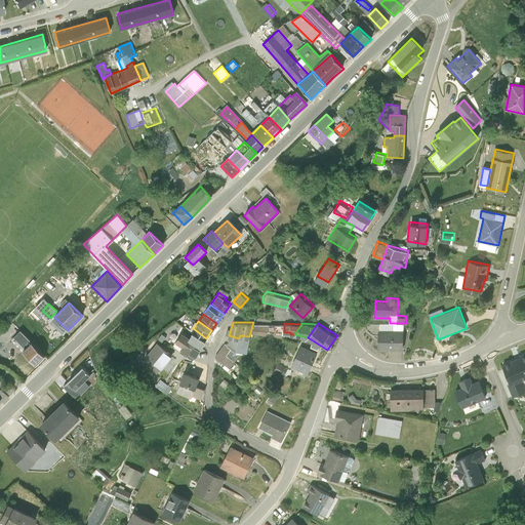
[(271,324),(255,324),(254,332),(270,333),(271,324)]
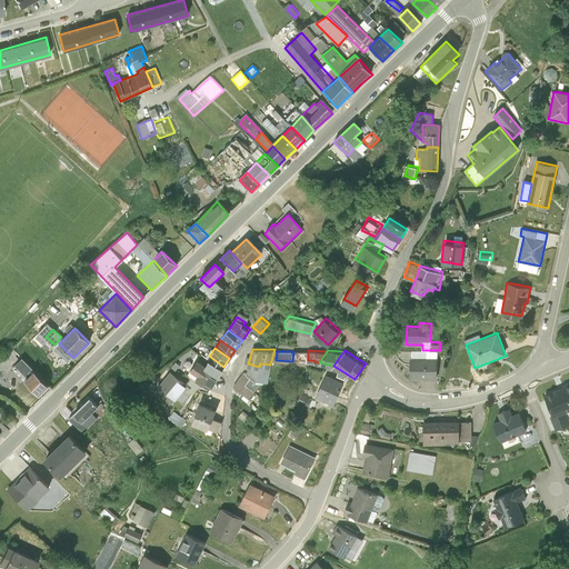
[(209,356),(205,363),(219,373),(223,367),(209,356)]
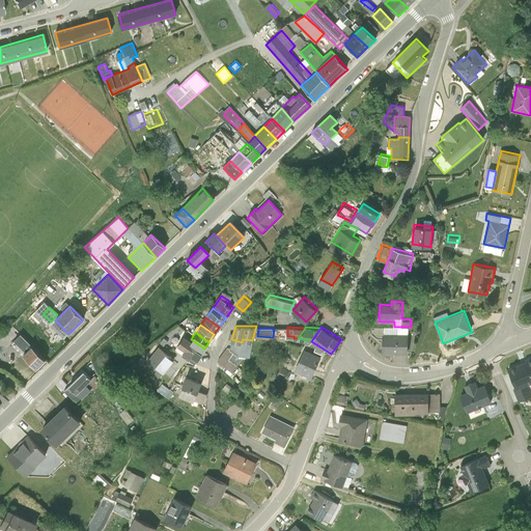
[(385,333),(383,333),(383,354),(393,354),(393,352),(408,353),(409,334),(408,334),(385,333)]
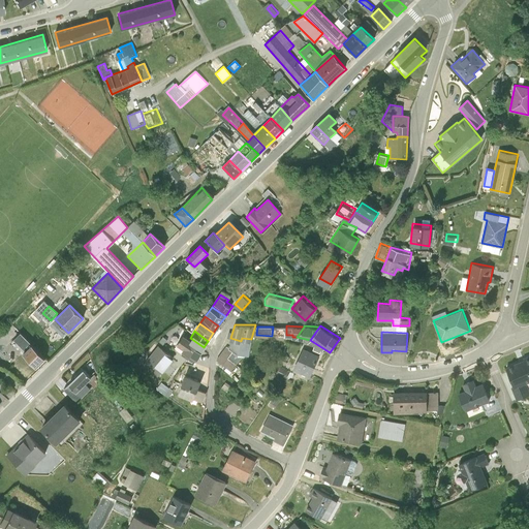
[(45,360),(20,334),(13,340),(25,352),(22,353),(36,368),(45,360)]
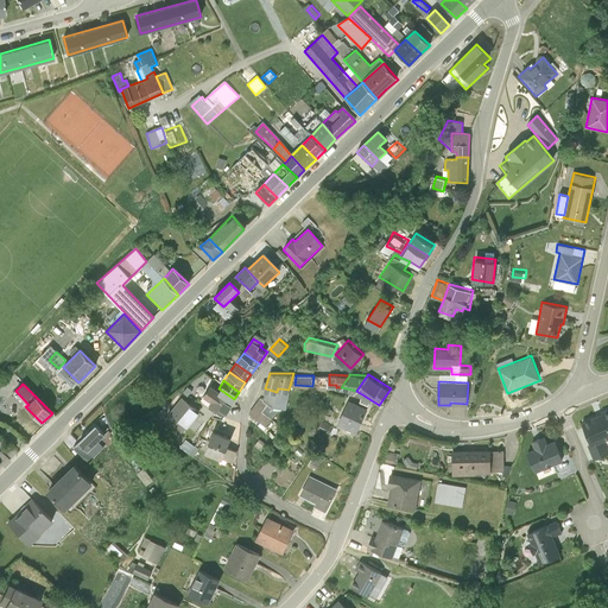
[(210,401),(225,412),(234,399),(219,388),(211,384),(204,393),(211,399),(210,401)]
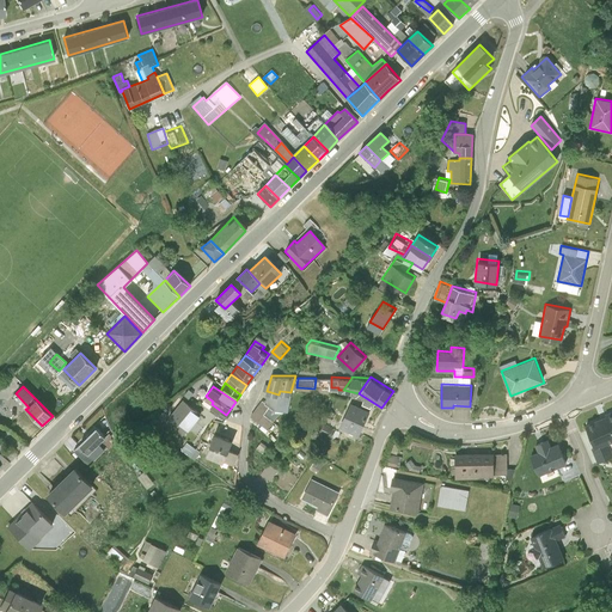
[(202,411),(184,396),(170,414),(188,427),(202,411)]
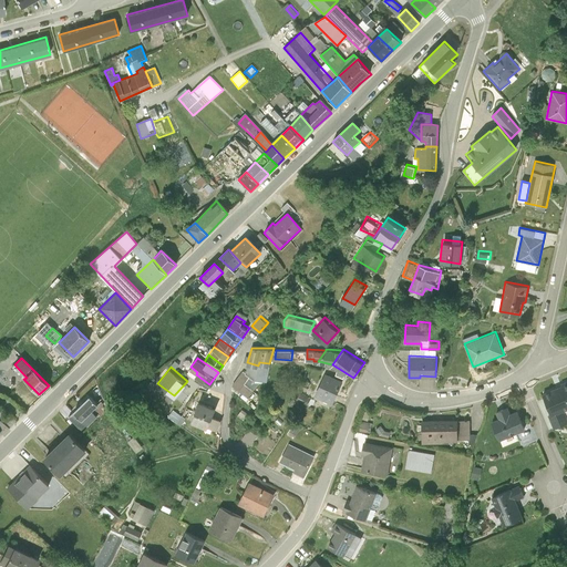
[(243,368),(233,383),(248,394),(260,380),(243,368)]
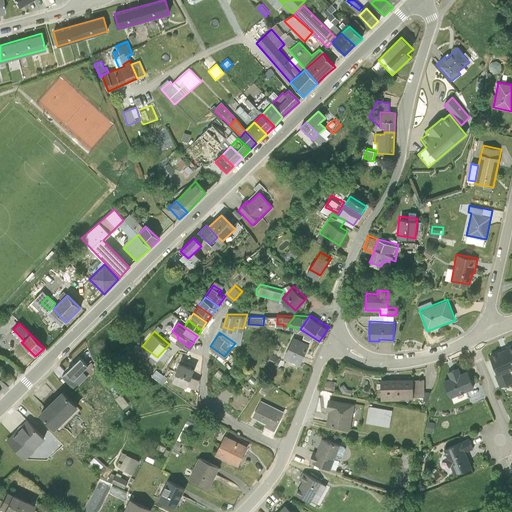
[(309,343),(294,336),(284,356),(300,363),(309,343)]
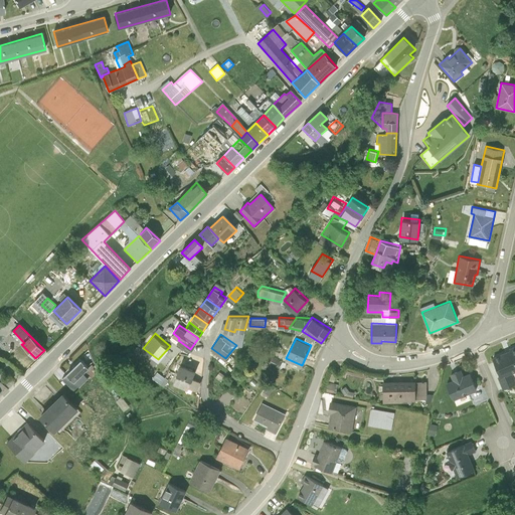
[(514,371),(514,347),(492,357),(501,375),(498,376),(503,389),(514,384),(514,382),(511,373),(514,371)]
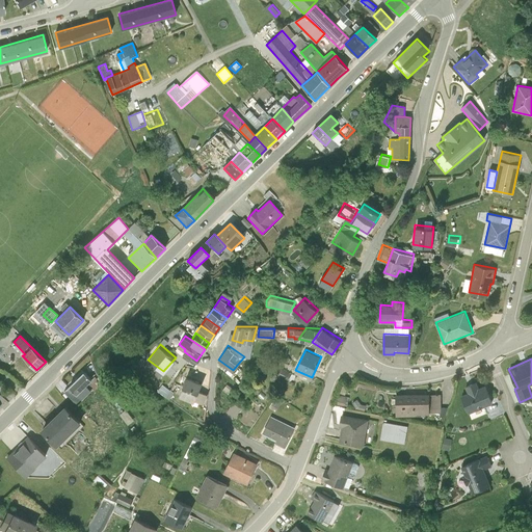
[(292,373),(282,368),(277,374),(289,379),(292,373)]
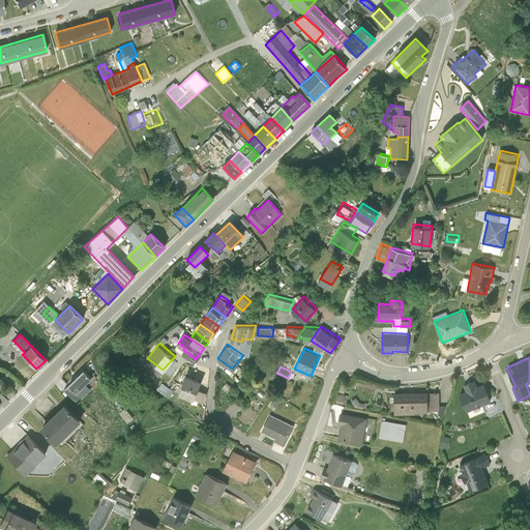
[(92,379),(84,371),(63,390),(76,403),(91,388),(86,384),(92,379)]
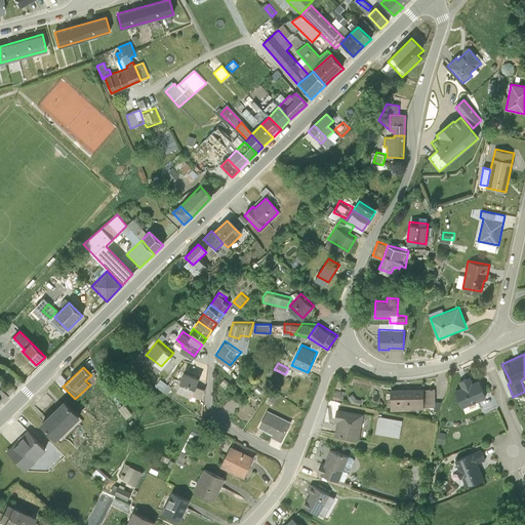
[(200,375),(185,369),(177,388),(193,394),(200,375)]
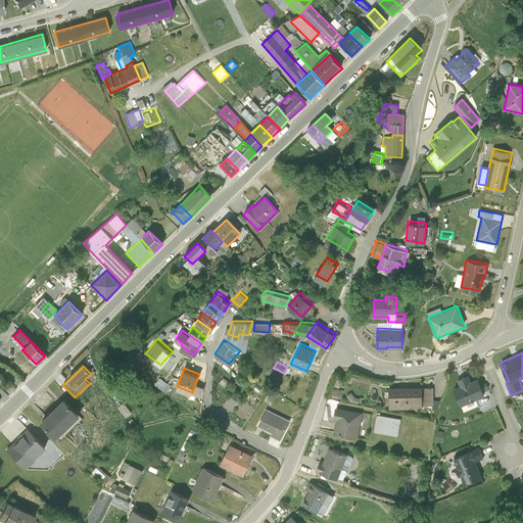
[(224,375),(219,381),(225,385),(231,376),(225,371),(222,374),(224,375)]
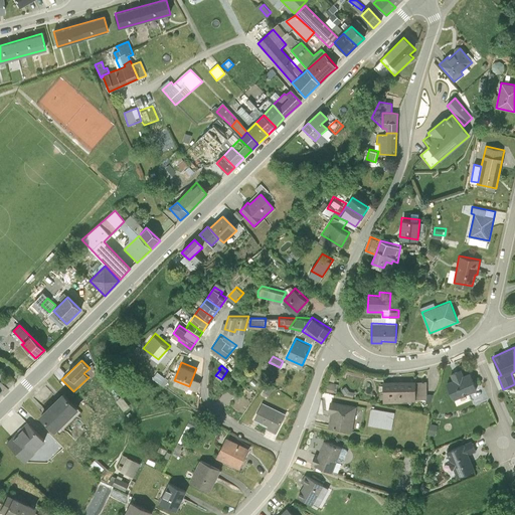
[(478,389),(470,372),(464,375),(461,369),(451,373),(453,379),(447,381),(454,399),(478,389)]
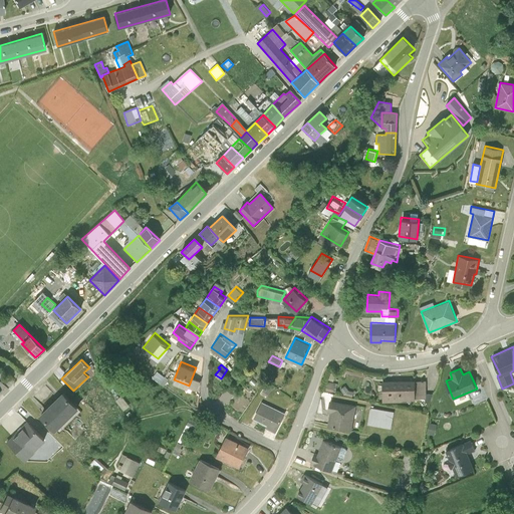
[(415,380),(382,381),(383,401),(415,400),(415,380)]
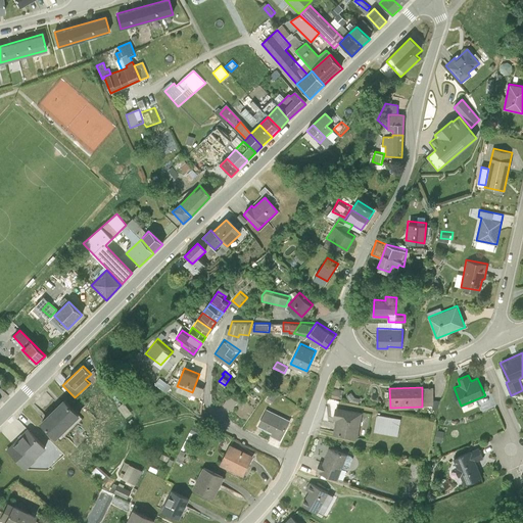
[(278,393),(272,389),(268,396),(274,400),(278,393)]
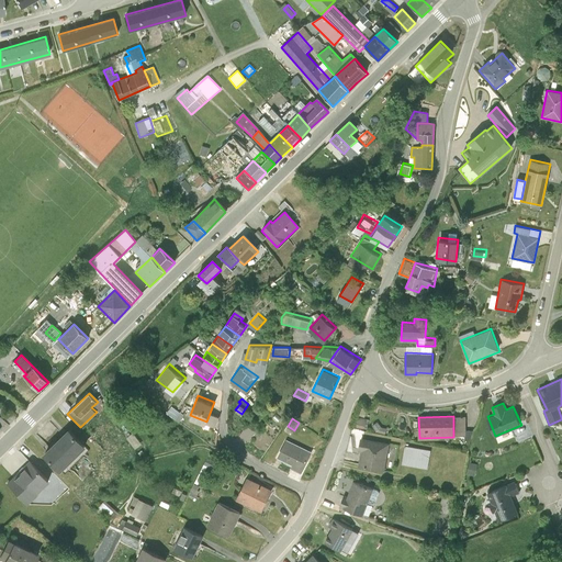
[(247,423),(239,435),(249,440),(257,428),(247,423)]
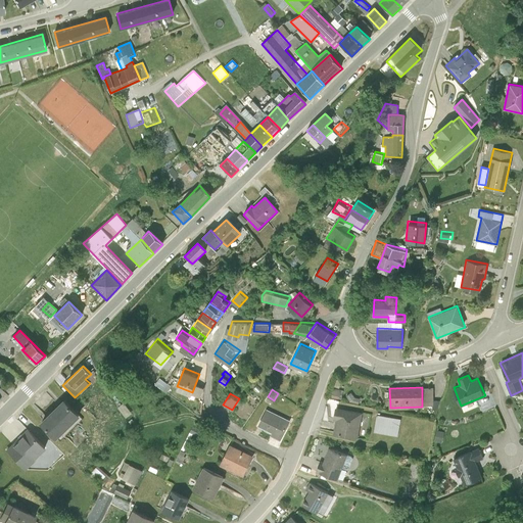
[(487,395),(479,398),(481,405),(489,402),(487,395)]
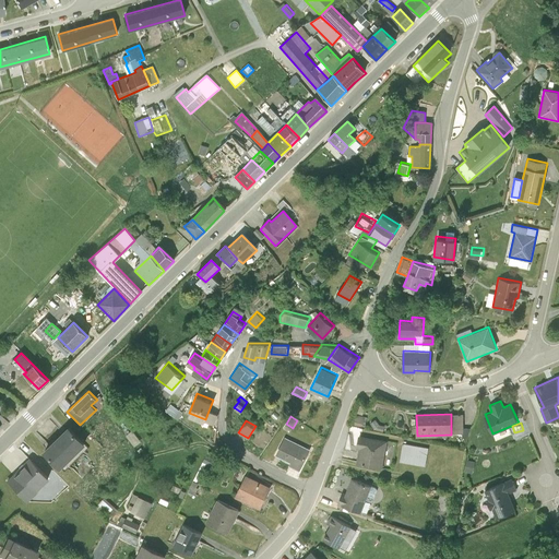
[(85,445),(68,427),(43,452),(60,470),(85,445)]
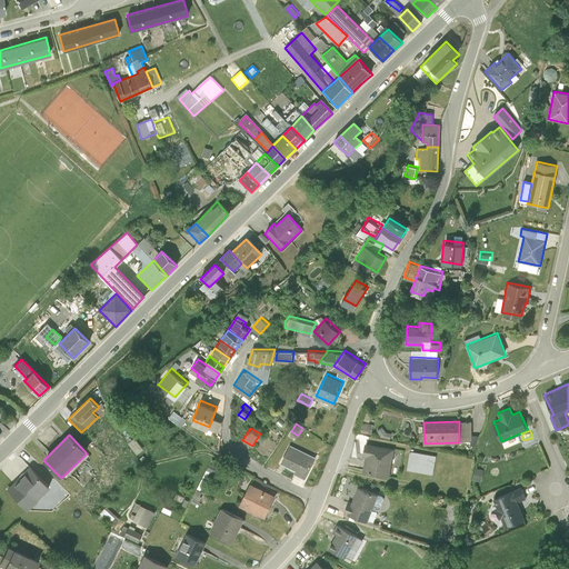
[(317,457),(290,443),(281,462),(295,470),(293,472),(305,478),(317,457)]
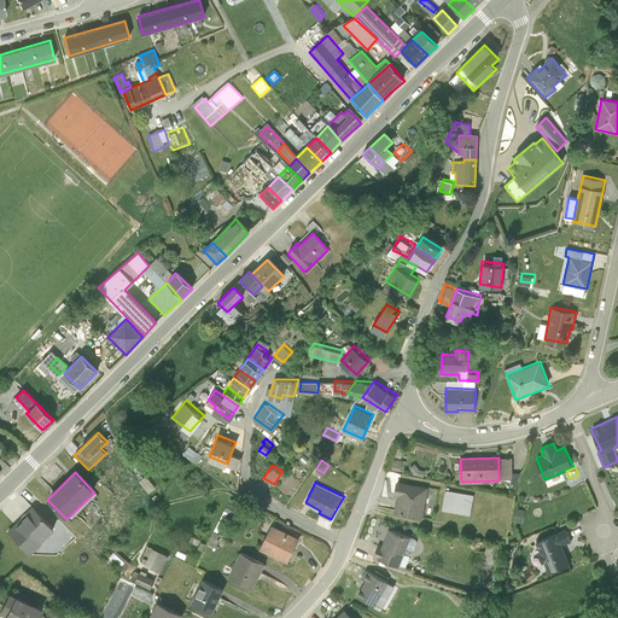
[(429,488),(397,482),(394,495),(397,495),(394,512),(423,518),(429,488)]
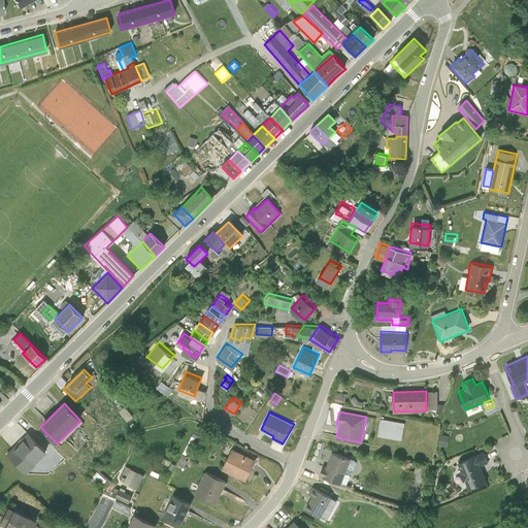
[(404,424),(381,419),(378,435),(401,440),(404,424)]
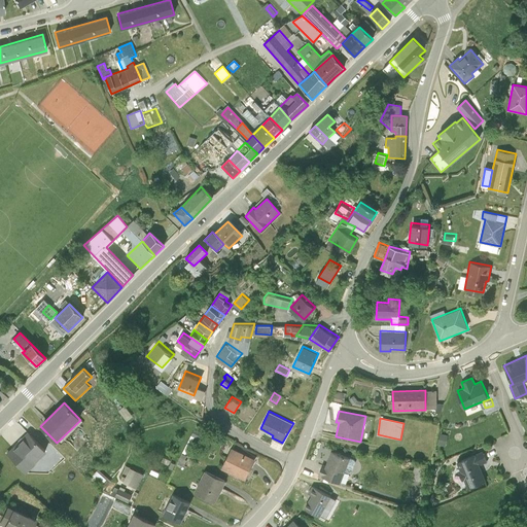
[(433,427),(425,425),(421,440),(429,442),(433,427)]
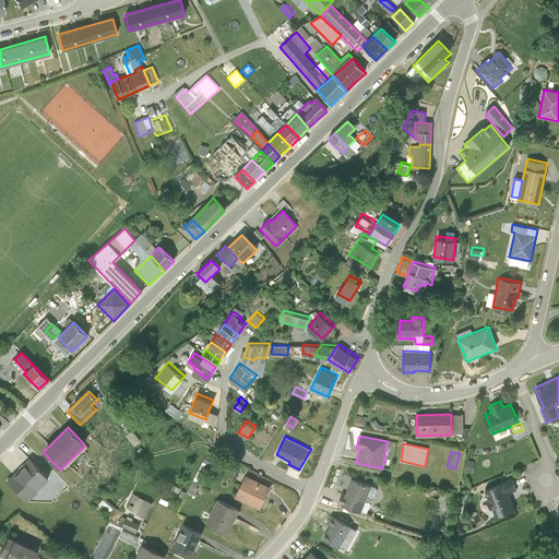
[(49,480),(30,460),(7,482),(26,502),(49,480)]
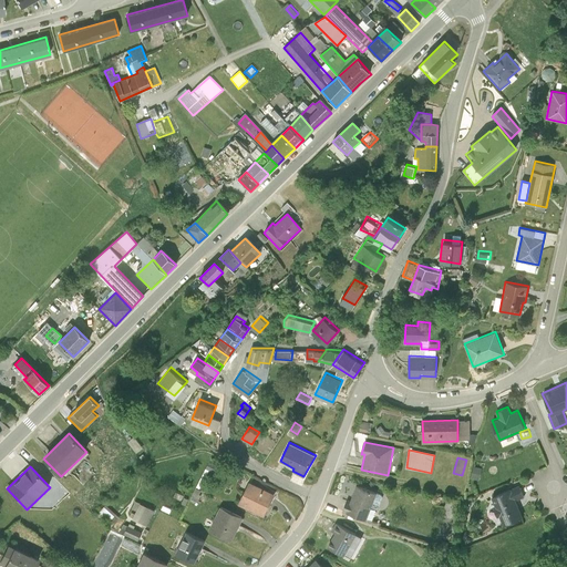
[(275,494),(248,483),(238,504),(264,518),(275,494)]
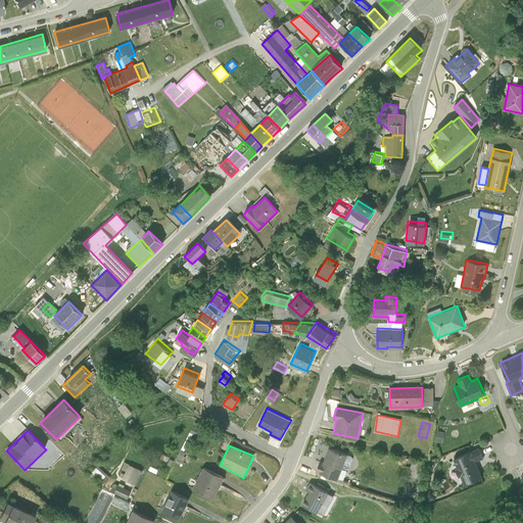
[(347,456),(328,448),(323,462),(320,461),(316,472),(337,480),(347,456)]
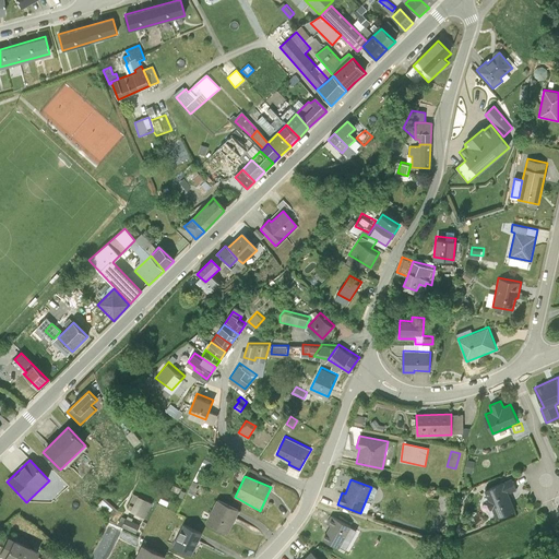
[(515,490),(511,479),(484,490),(496,519),(515,511),(509,494),(515,490)]
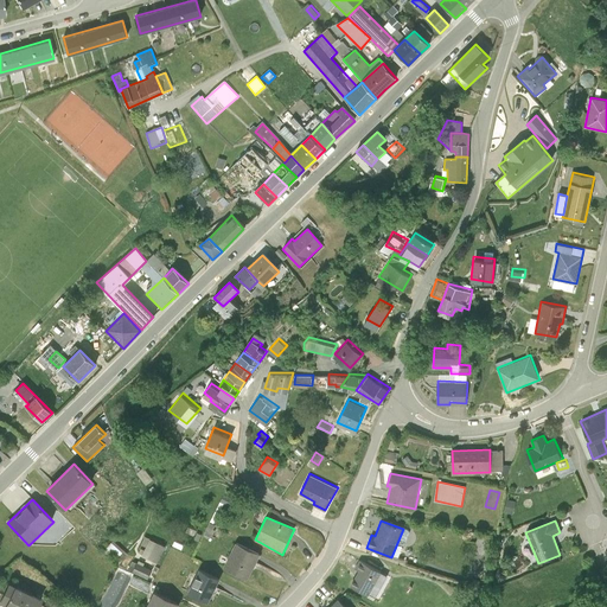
[(152,540),(144,556),(160,564),(167,547),(152,540)]
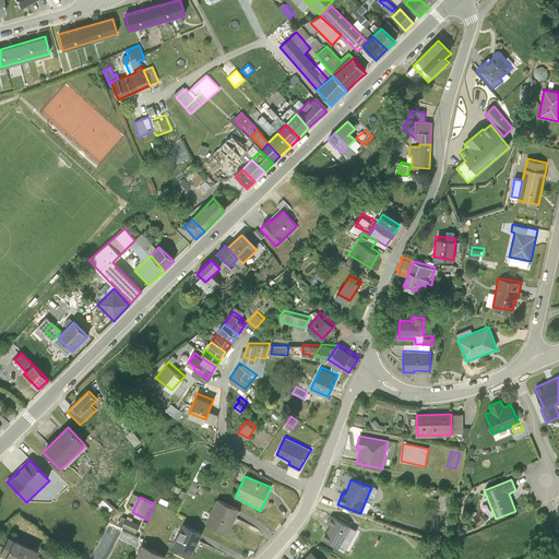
[(239,512),(216,501),(205,525),(227,535),(239,512)]
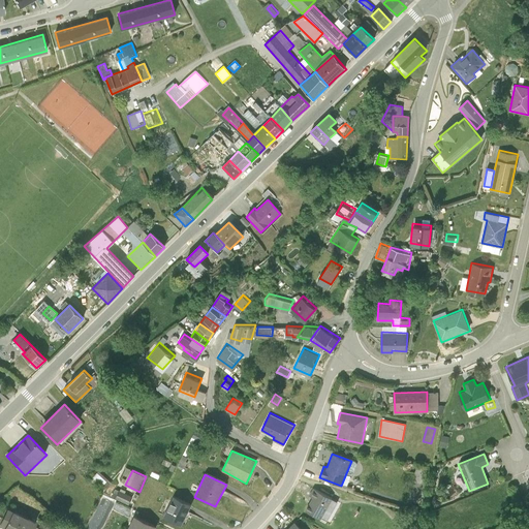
[(332,500),(313,489),(309,496),(312,498),(305,510),(320,520),(332,500)]
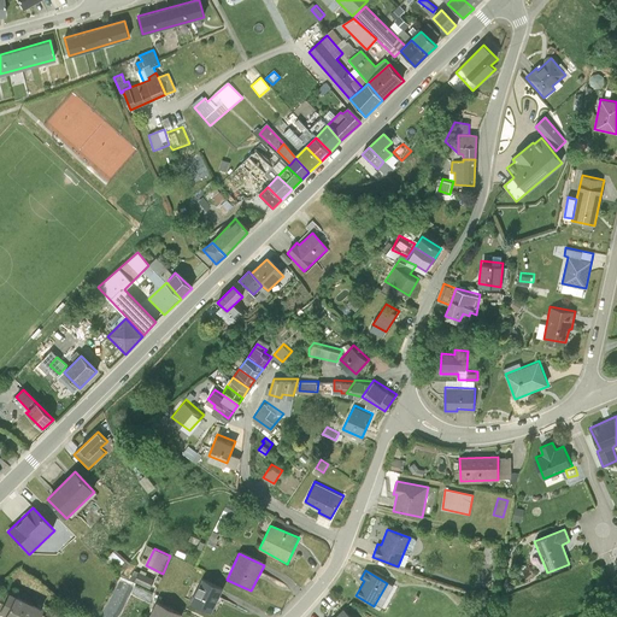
[(141,573),(137,582),(152,589),(157,580),(141,573)]
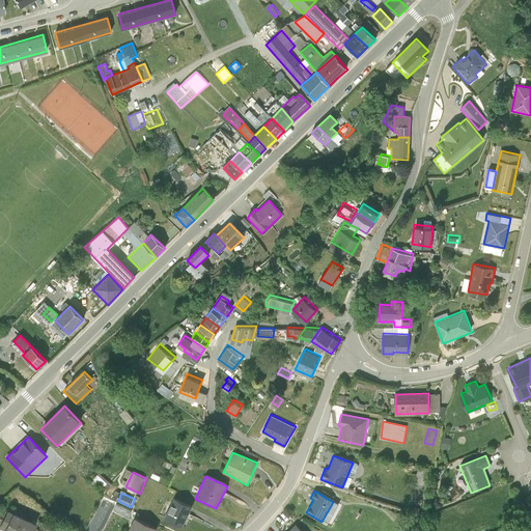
[(192,509),(173,500),(164,520),(182,529),(192,509)]
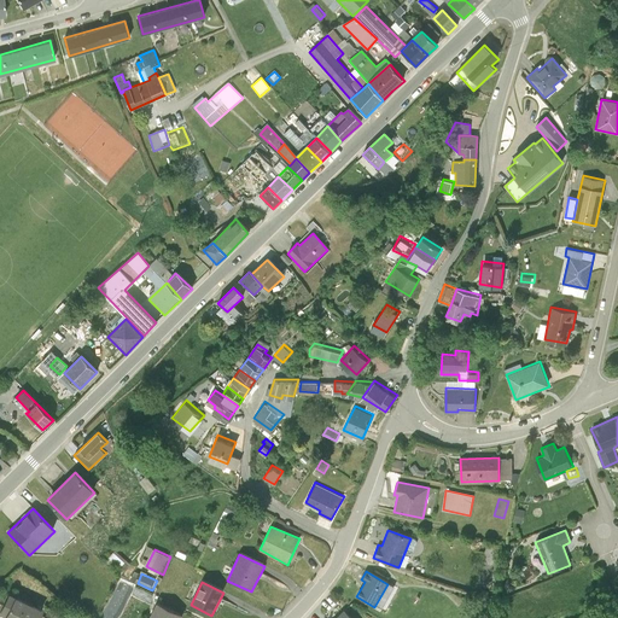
[(38,617),(42,611),(15,596),(4,617),(38,617)]
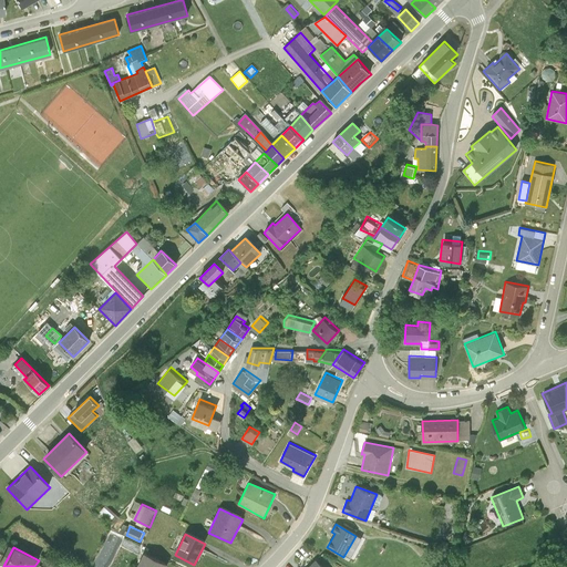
[(163,566),(164,566),(141,557),(136,566),(163,566)]
